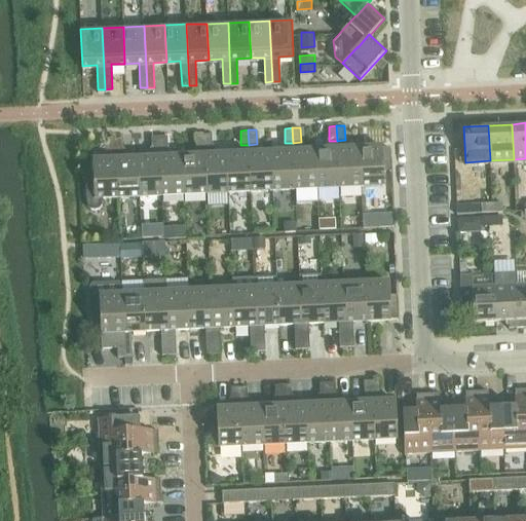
[(196,147),(204,147),(203,132),(195,133),(196,147)]
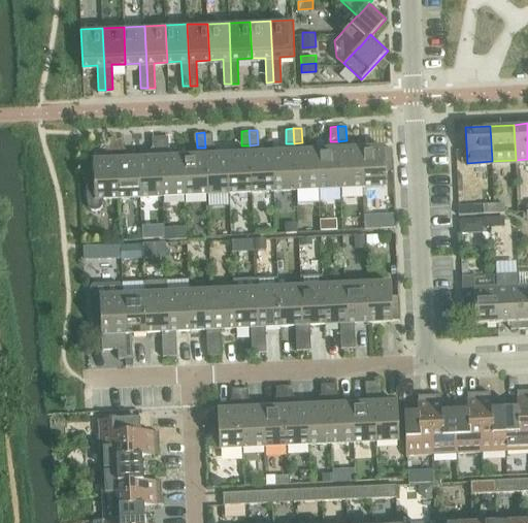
[(212,132),(204,132),(205,148),(212,146),(212,132)]
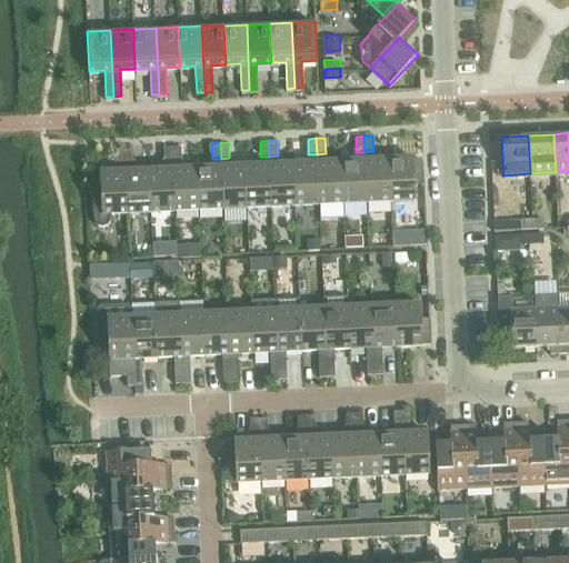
[(165,161),(172,161),(172,144),(163,146),(165,161)]
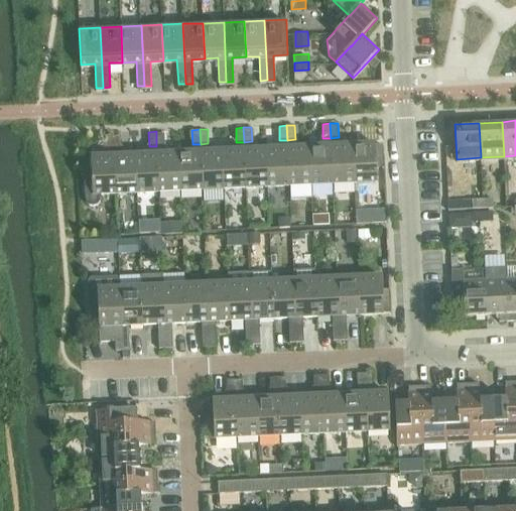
[(164,131),(156,131),(156,146),(164,145),(164,131)]
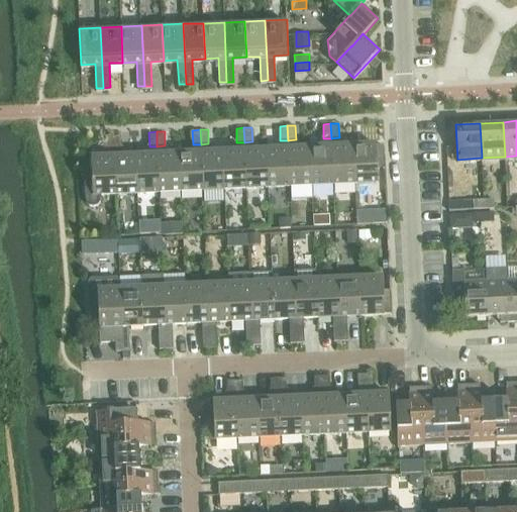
[(105,134),(106,148),(113,148),(113,133),(105,134)]
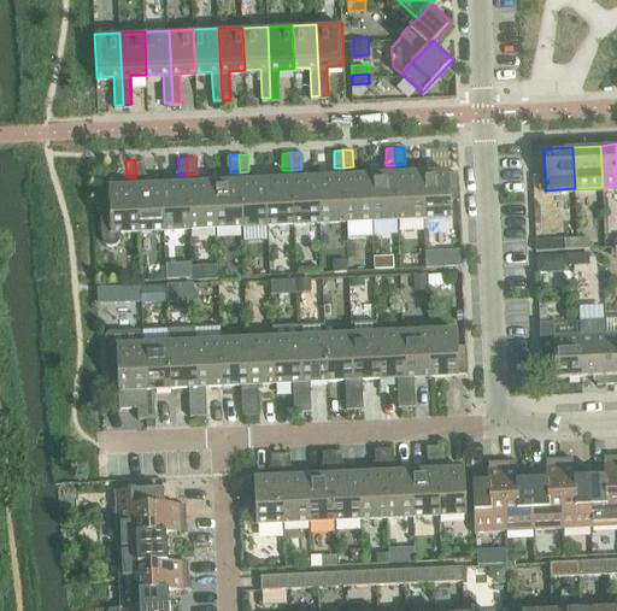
[(145,159),(135,159),(135,177),(145,176),(145,159)]
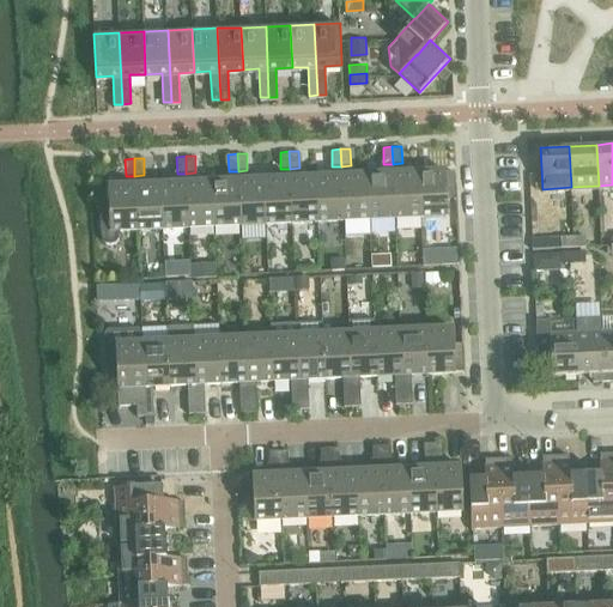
[(368,171),(370,217),(395,216),(393,170),(393,164),(383,164),(380,167),(381,171),(368,171)]
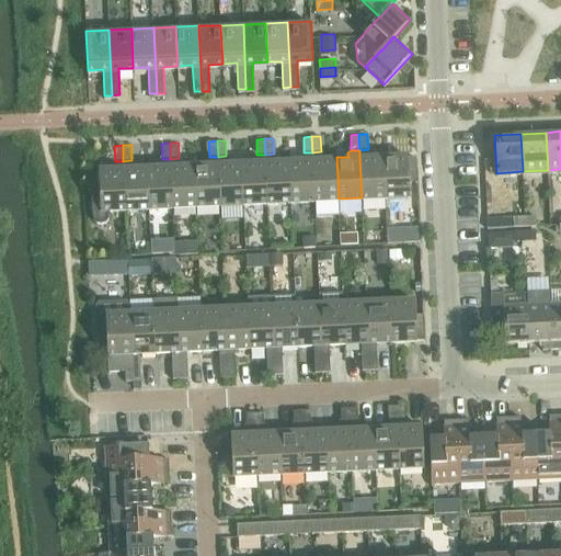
[(267,202),(290,201),(289,159),(277,160),(277,156),(274,154),(265,155),(267,202)]
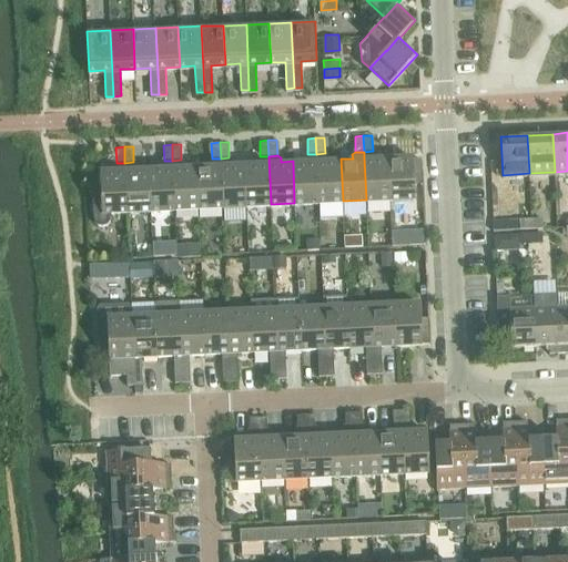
[(388,157),(391,198),(415,197),(414,183),(423,182),(422,165),(421,165),(421,156),(413,156),(413,155),(388,157)]
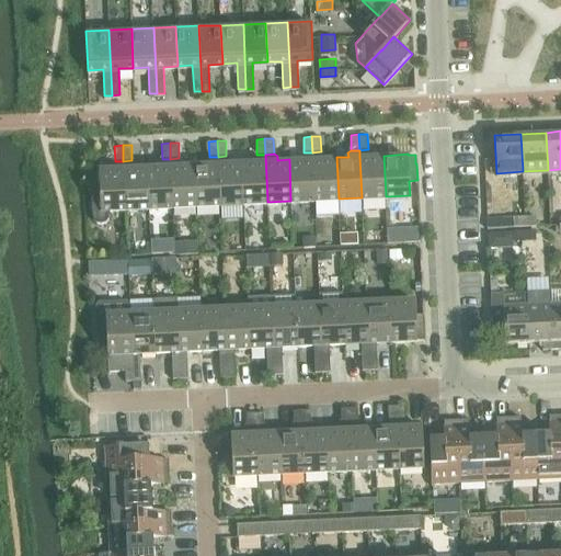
[(253,161),(242,161),(243,203),(267,202),(265,155),(256,155),(253,157),(253,161)]
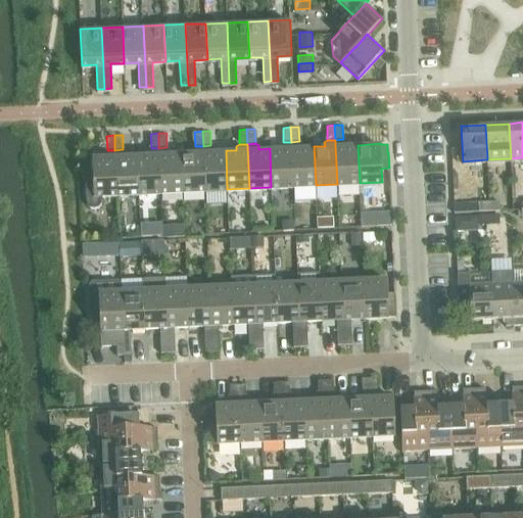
[(205,190),(227,189),(226,150),(215,151),(214,147),(210,145),(203,146),(205,190)]
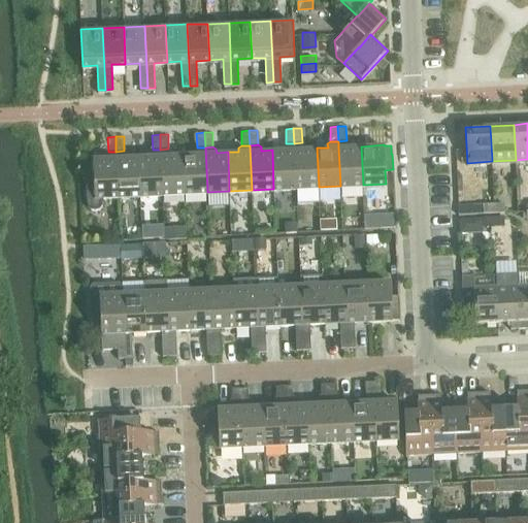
[(338,146),(340,186),(363,185),(361,146),(338,146)]
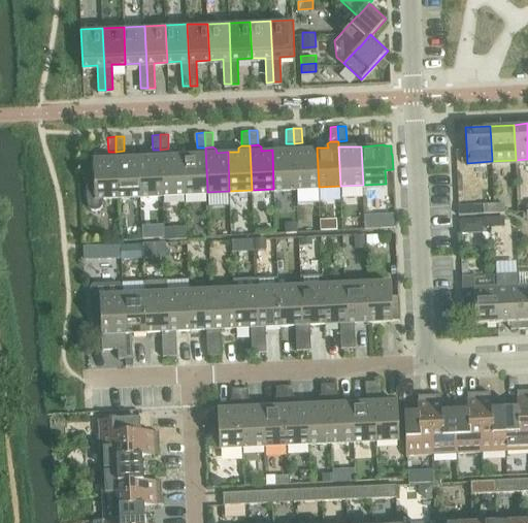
[(194,154),(183,154),(185,193),(207,192),(205,148),(197,148),(194,150),(194,154)]
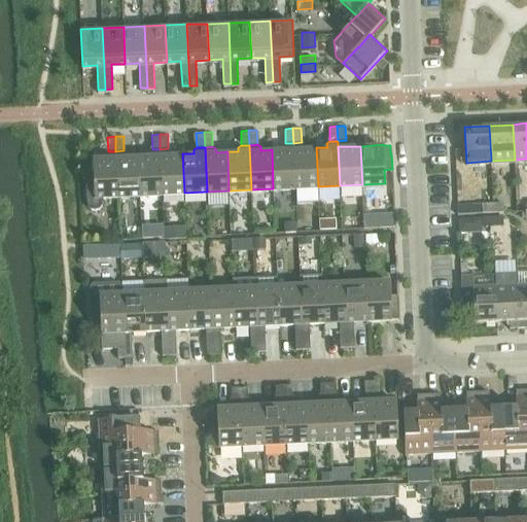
[(293,148),(295,187),(318,186),(316,147),(293,148)]
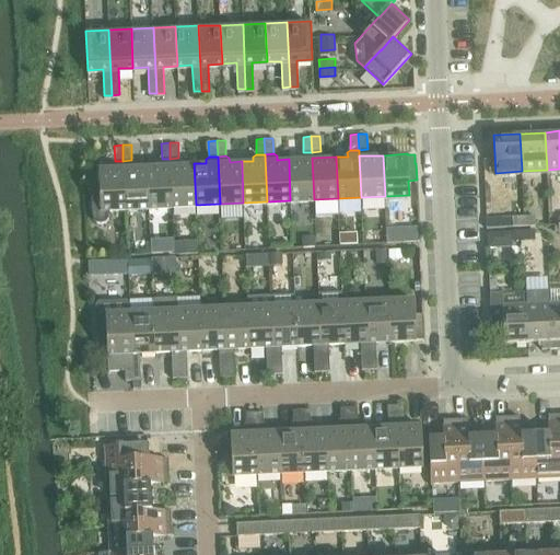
[(170,159),(173,206),(196,205),(194,163),(183,164),(182,159),(178,158),(170,159)]
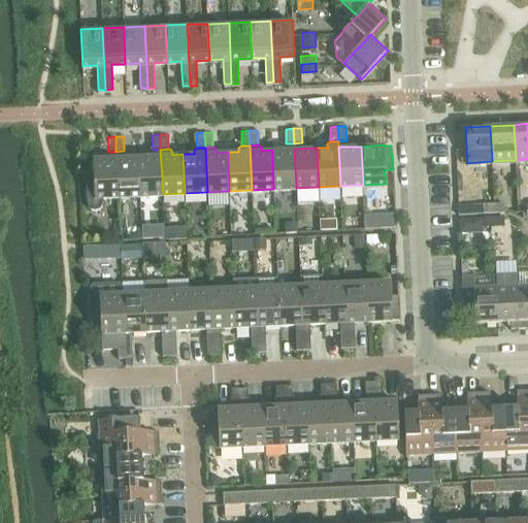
[(294,149),(272,150),(273,189),(296,188),(294,149)]
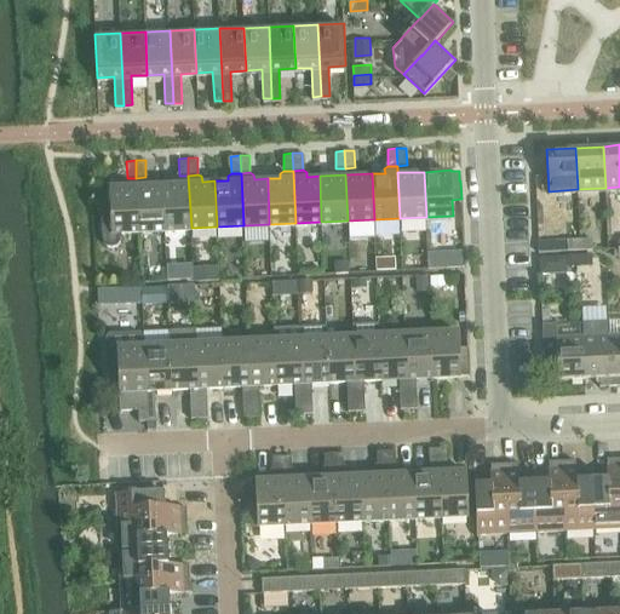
[(176,183),(162,183),(165,229),(191,228),(188,176),(179,176),(176,178),(176,183)]
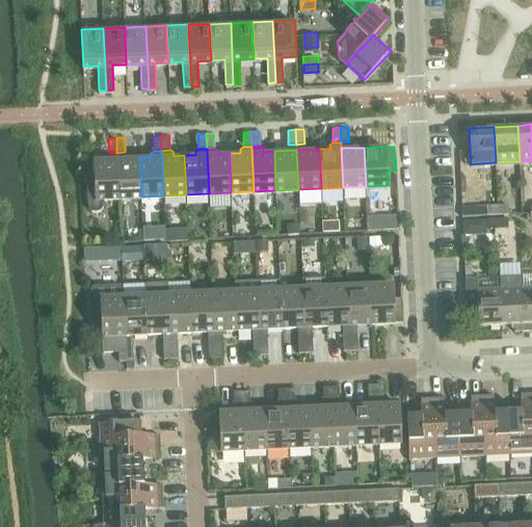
[(125,152),(116,153),(118,198),(141,196),(139,157),(128,158),(128,153),(125,152)]
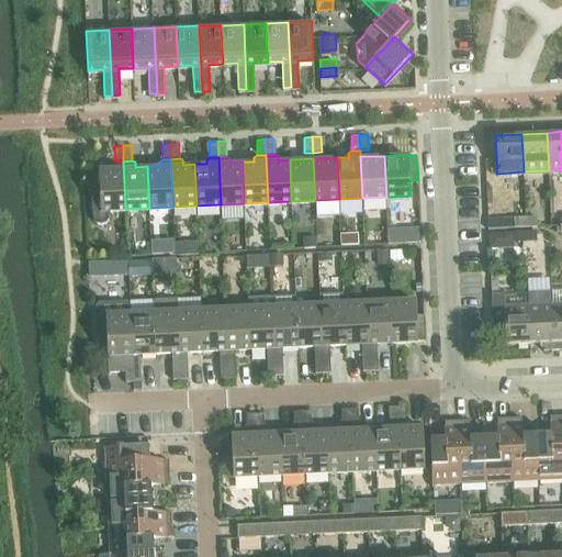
[(123,162),(115,162),(112,163),(112,168),(99,168),(100,181),(91,182),(92,214),(94,218),(98,221),(102,222),(107,221),(109,218),(110,213),(110,210),(125,209),(123,162)]
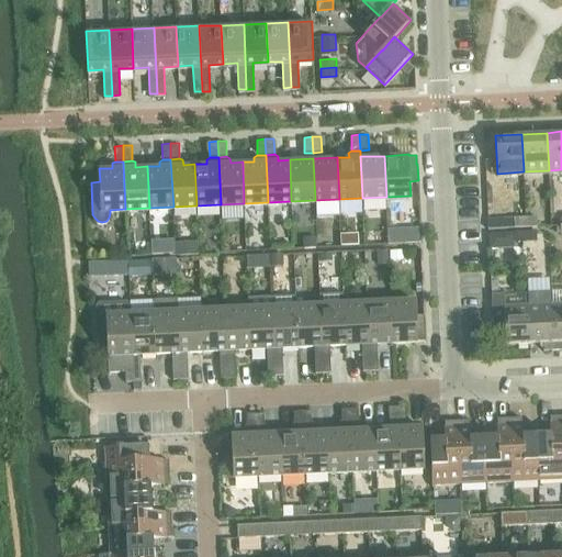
[(526,215),(526,224),(538,224),(538,214),(526,215)]
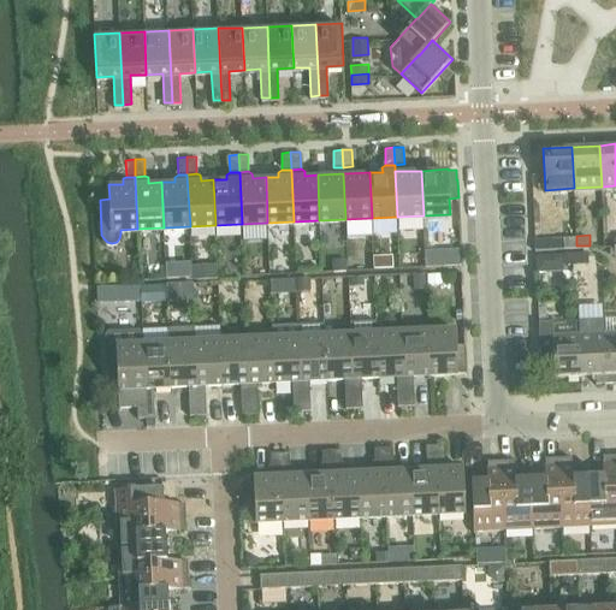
[(576,246),(576,236),(563,236),(564,247),(576,246)]
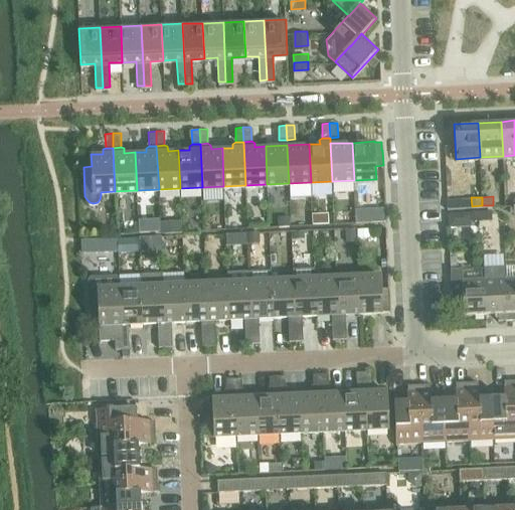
[(482,218),(481,209),(471,210),(471,219),(482,218)]
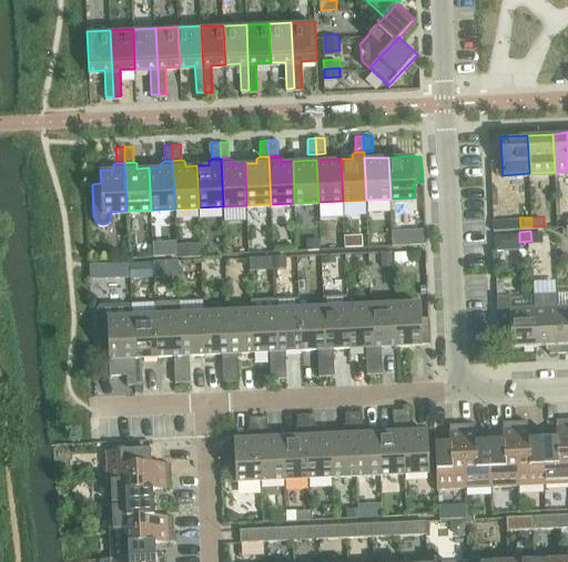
[(530,231),(531,241),(543,241),(543,231),(530,231)]
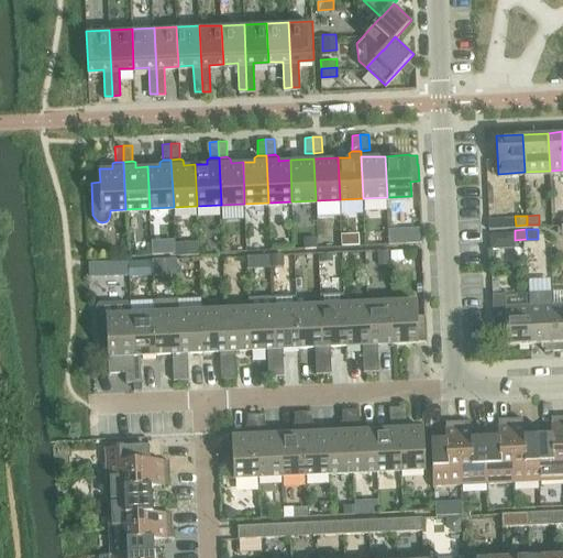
[(531,341),(529,304),(505,305),(505,292),(492,292),(494,330),(506,329),(506,342),(531,341)]
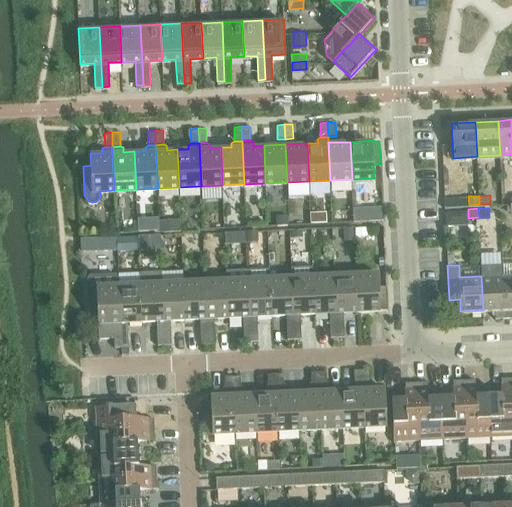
[(227,278),(229,316),(243,315),(244,339),(251,339),(248,277),(248,268),(225,269),(226,278),(227,278)]
